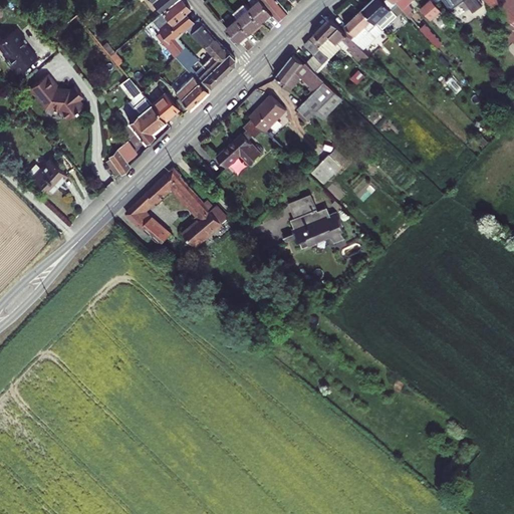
[(152,0),(162,11),(175,0),(152,0)]
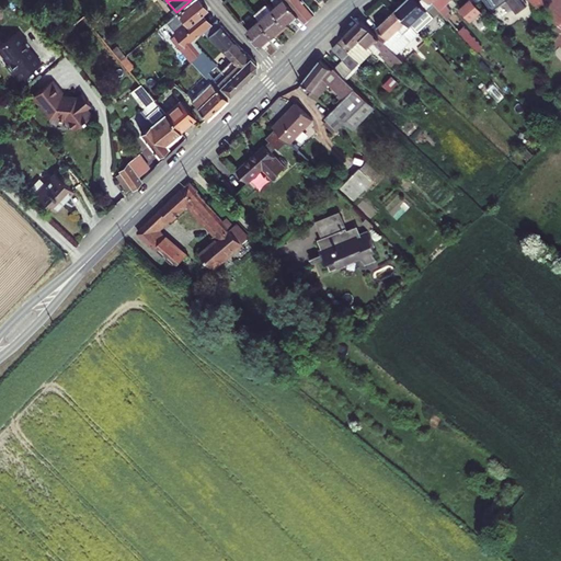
[(191,0),(176,12),(168,20),(180,34),(174,37),(184,48),(186,46),(194,56),(199,49),(193,42),(205,29),(195,16),(201,13),(206,8),(198,0),(191,0)]
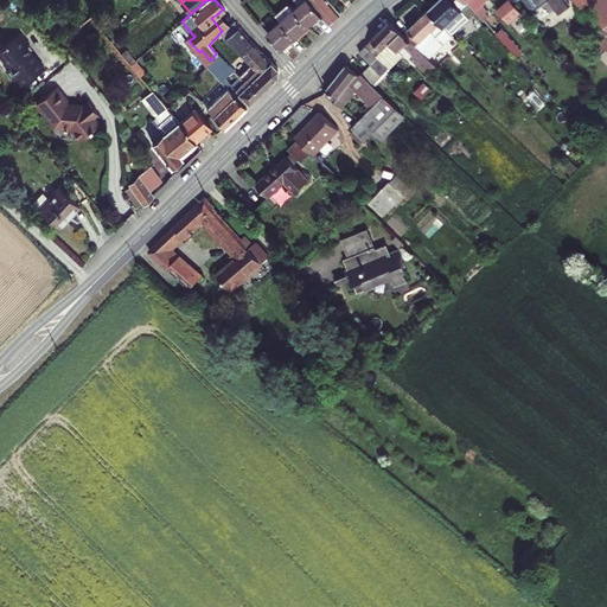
[(310,0),(305,0),(295,10),(310,25),(323,14),(310,0)]
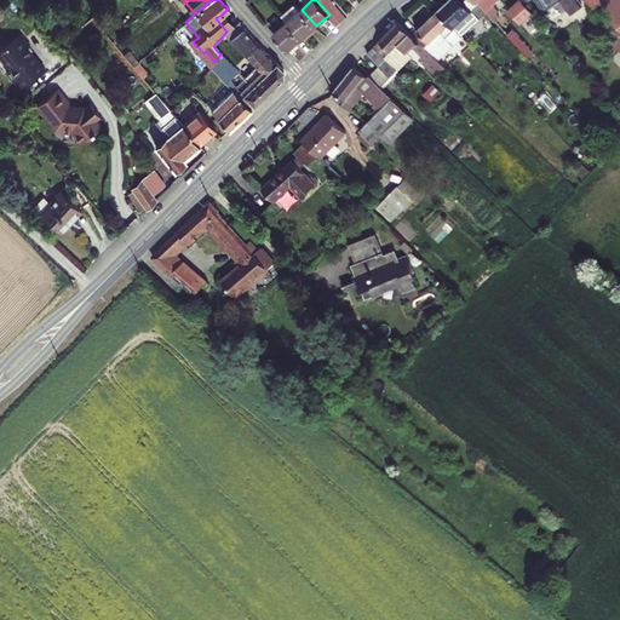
[(316,0),(329,15),(338,23),(348,13),(336,0),(316,0)]
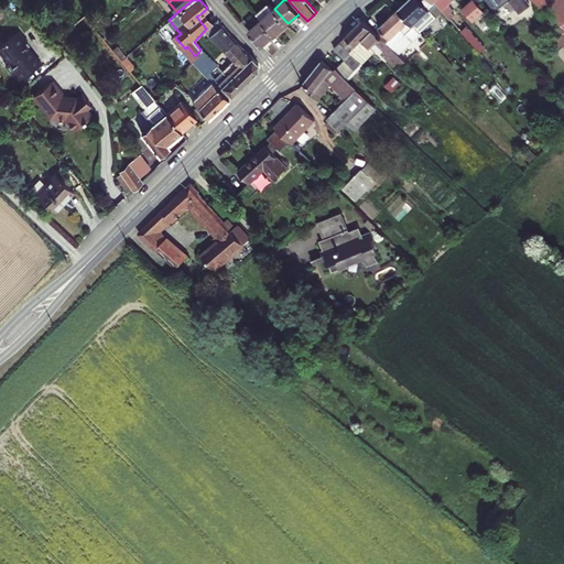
[(414,24),(437,1),(436,0),(405,0),(399,8),(414,24)]
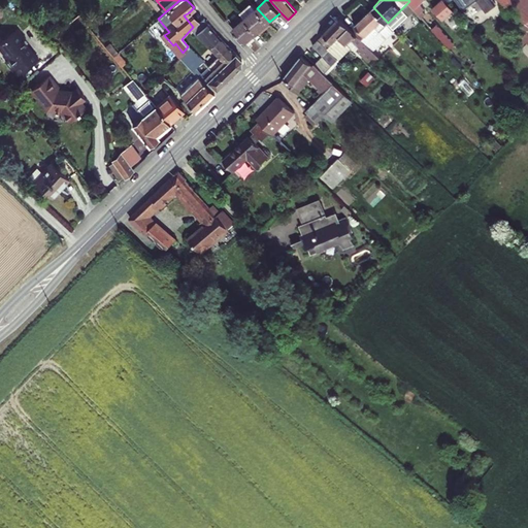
[(408,0),(409,1),(416,7),(423,15),(426,12),(423,9),(426,6),(421,2),(422,0),(408,0)]
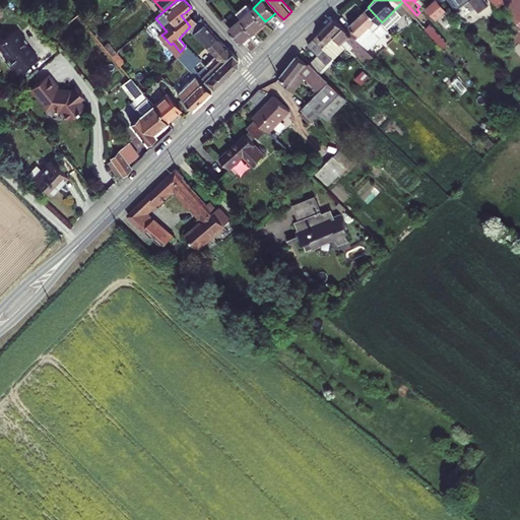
[(438,19),(449,8),(440,0),(433,0),(427,6),(438,19)]
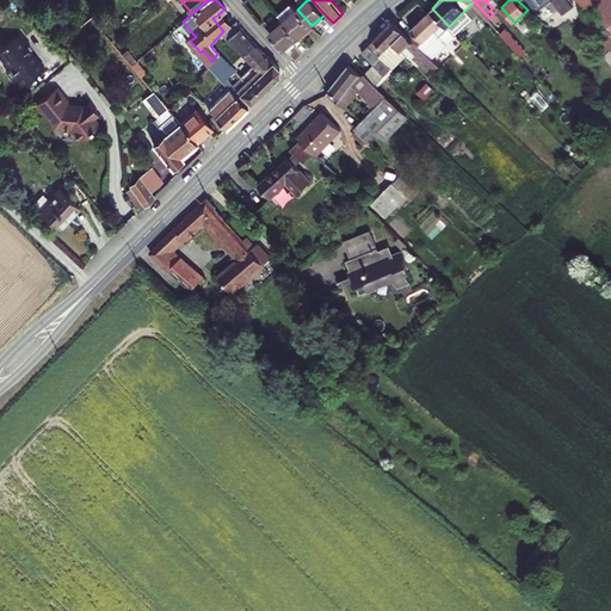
[(528,0),(536,10),(549,0),(528,0)]
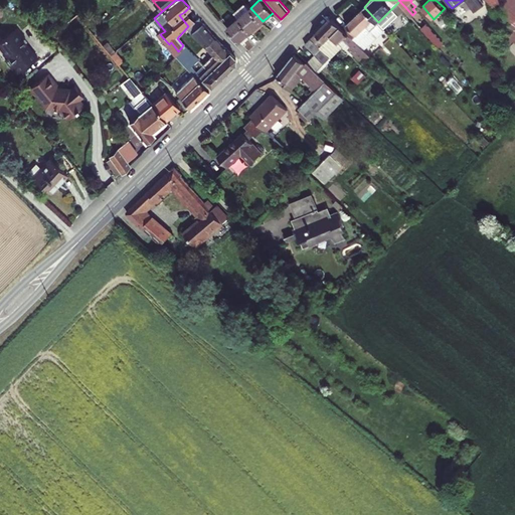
[(514,0),(486,0),(503,27),(514,38),(514,0)]
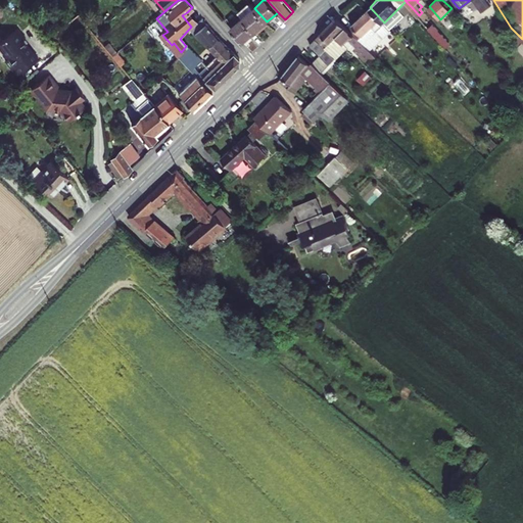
[(238,13),(243,17),(255,32),(267,21),(254,8),(249,3),(238,13)]
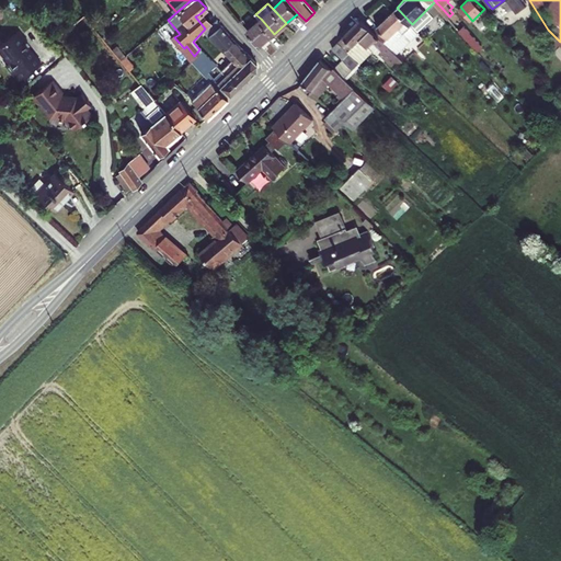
[(424,44),(428,41),(412,24),(397,8),(374,29),(397,52),(413,34),(424,44)]
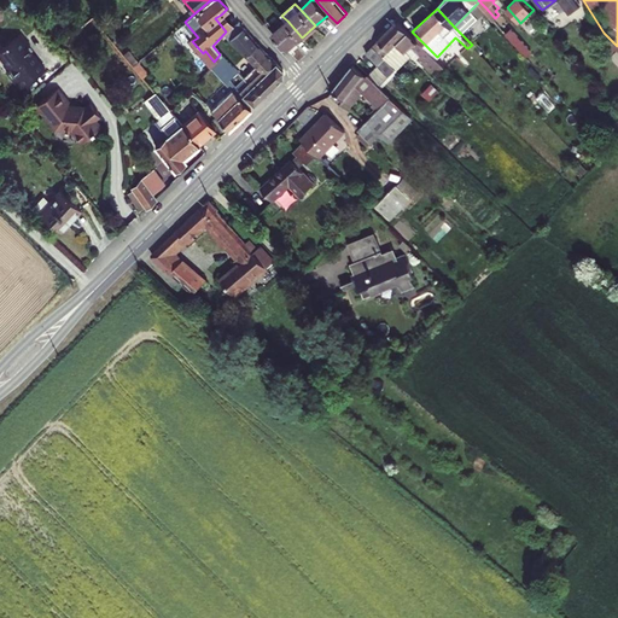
[(221,15),(215,18),(226,31),(232,27),(221,15)]
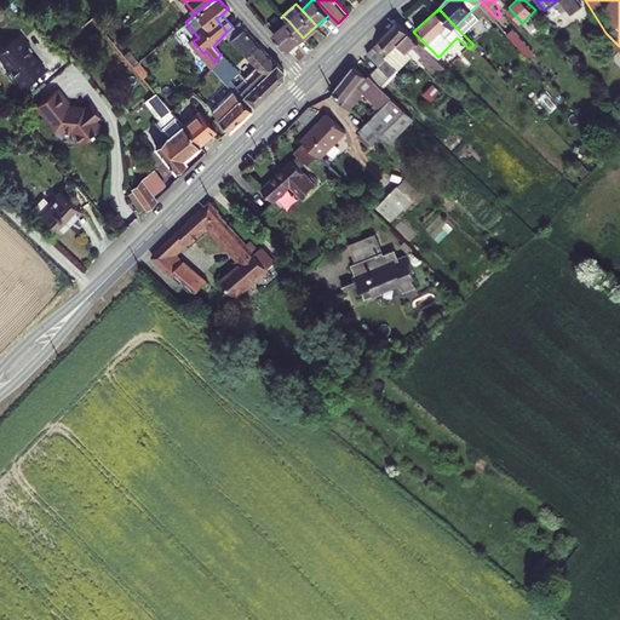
[(438,57),(413,32),(400,18),(374,45),(399,68),(412,53),(419,59),(420,58),(434,72),(443,62),(438,57)]
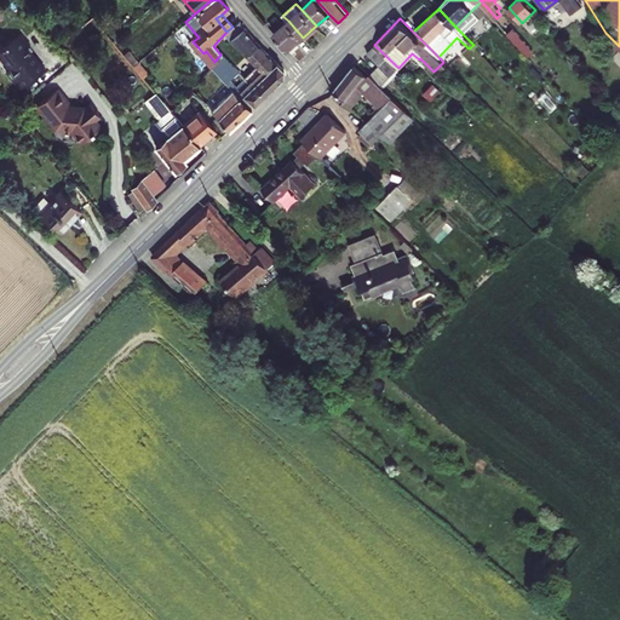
[(506,19),(500,23),(529,55),(539,45),(532,36),(526,40),(506,19)]
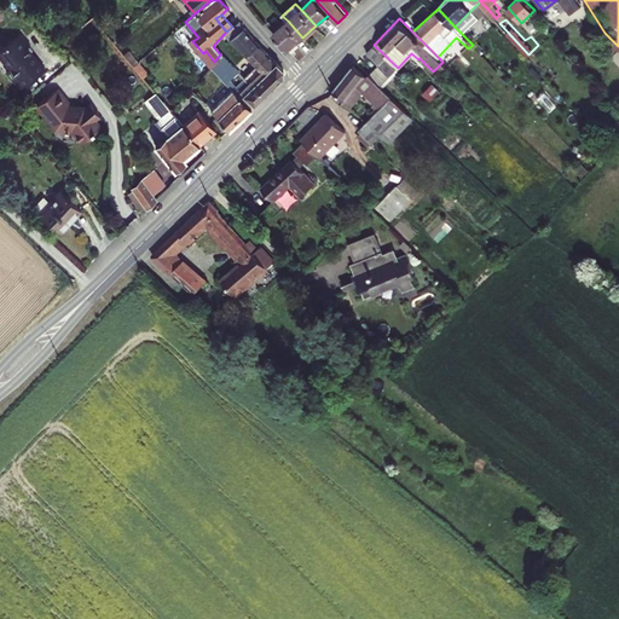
[(224,35),(231,42),(238,35),(236,33),(243,27),(237,21),(232,27),(226,32),(224,35)]
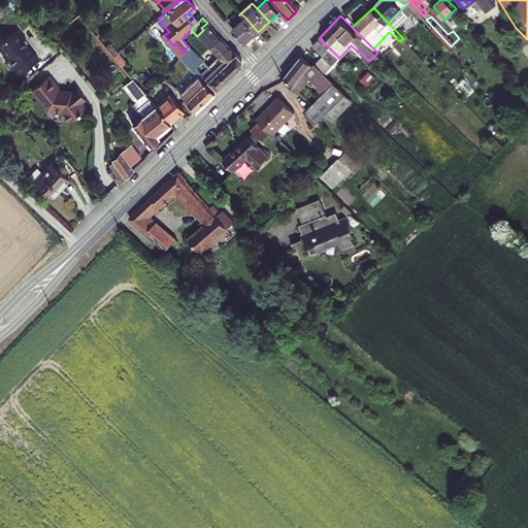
[(233,29),(245,42),(258,32),(245,18),(233,29)]
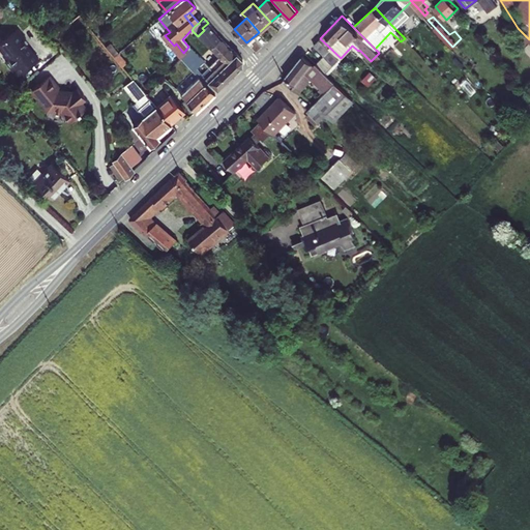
[(93,23),(88,27),(94,34),(99,30),(93,23)]
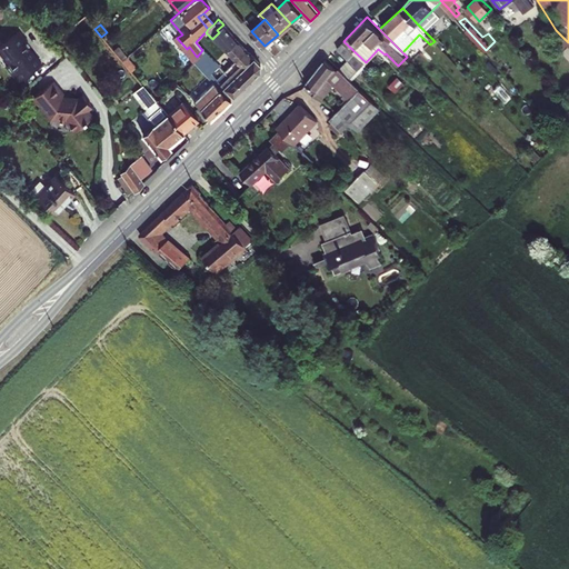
[(215,41),(218,45),(219,42),(235,59),(246,49),(223,25),(217,30),(219,32),(212,39),(215,41)]
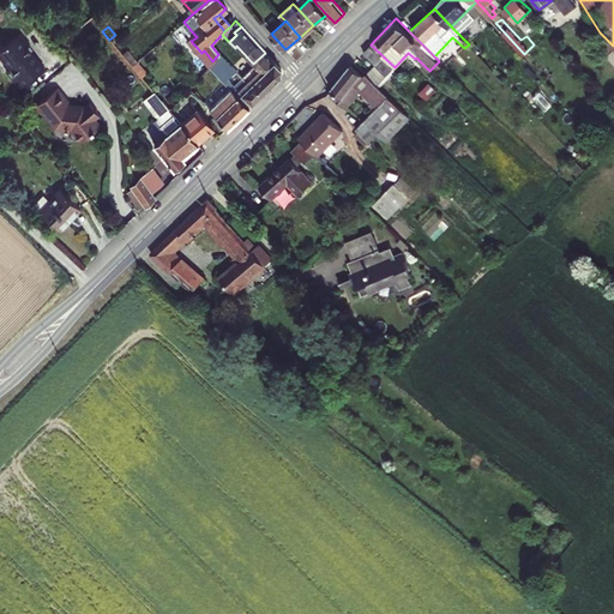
[(28,44),(18,34),(0,48),(0,49),(0,59),(7,68),(5,71),(19,89),(42,68),(25,47),(28,44)]
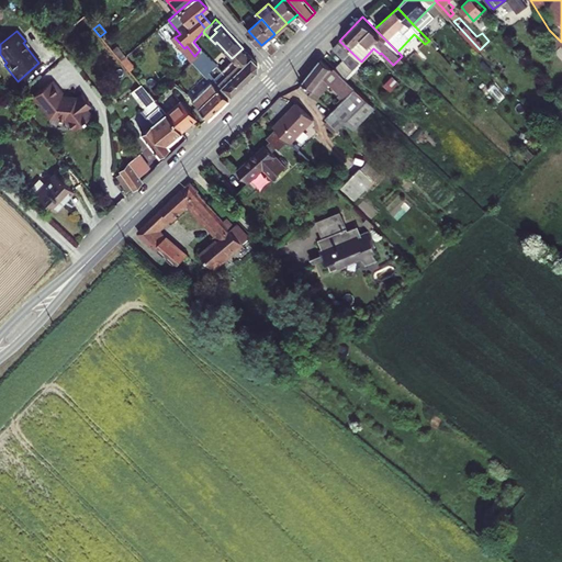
[(205,55),(211,59),(221,49),(215,44),(212,41),(202,52),(205,55)]
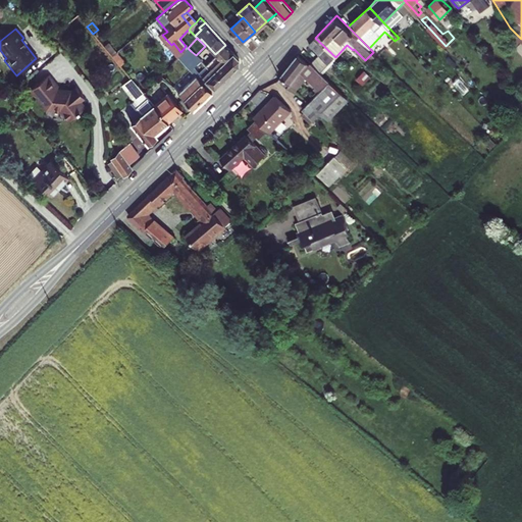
[(321,70),(335,57),(315,38),(309,44),(318,52),(310,59),(321,70)]
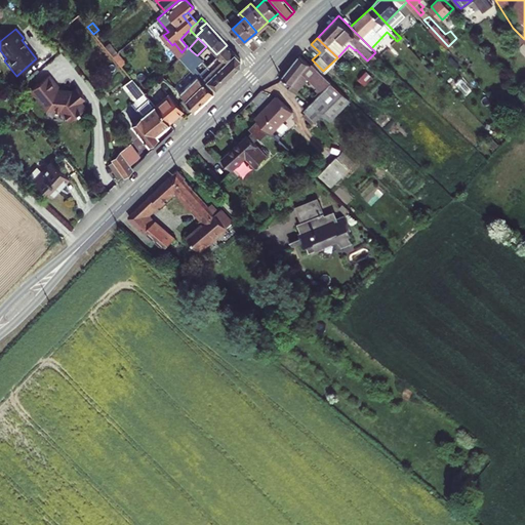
[(108,42),(104,46),(112,55),(117,52),(108,42)]
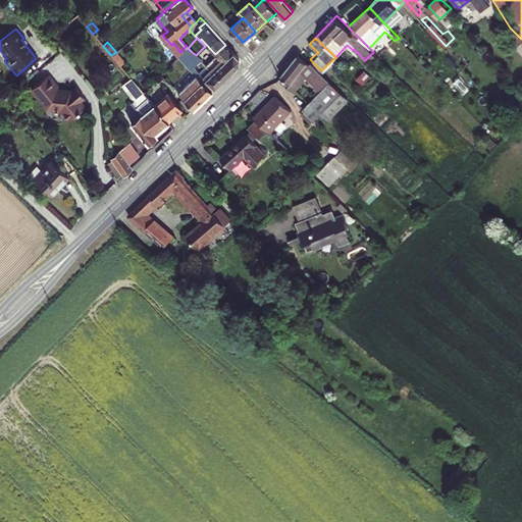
[(202,76),(213,89),(239,64),(239,57),(225,45),(215,54),(214,56),(220,62),(213,69),(211,67),(209,69),(202,76)]
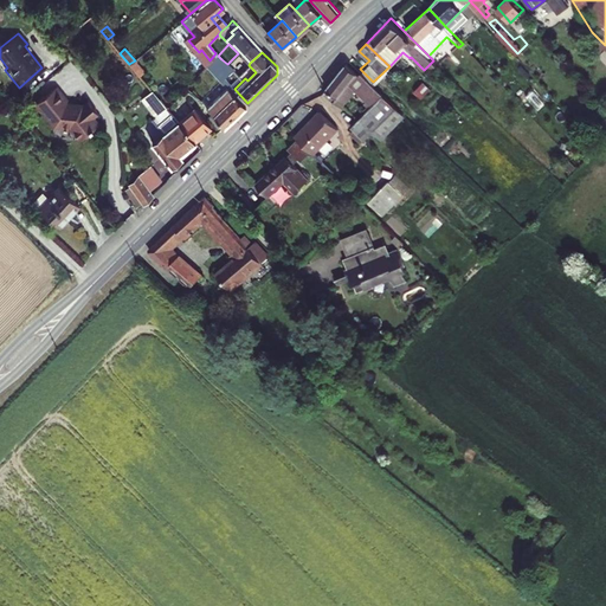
[(227,64),(221,59),(216,65),(224,73),(221,76),(234,89),(243,81),(227,64)]
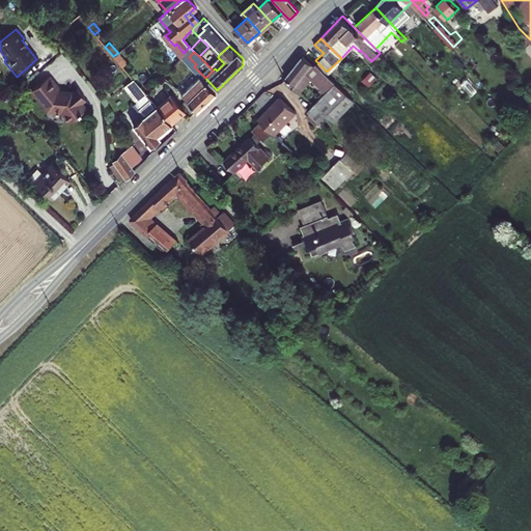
[(126,61),(118,53),(113,56),(121,65),(126,61)]
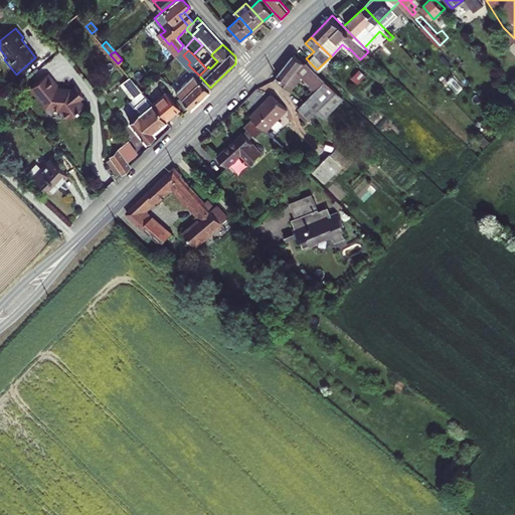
[(299,107),(310,117),(317,111),(325,118),(345,97),(317,69),(306,58),(304,61),(294,53),(275,78),(291,91),(303,75),(316,89),(314,92),(311,90),(308,93),(310,95),(299,107)]
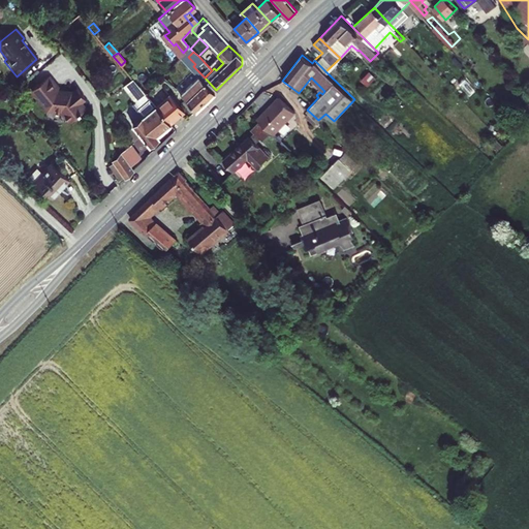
[(70,121),(87,107),(82,101),(86,98),(78,88),(73,91),(72,90),(71,91),(63,90),(62,89),(58,89),(57,88),(58,87),(49,75),(29,91),(34,97),(36,95),(39,99),(39,100),(45,109),(53,109),(54,111),(61,111),(61,113),(70,121)]
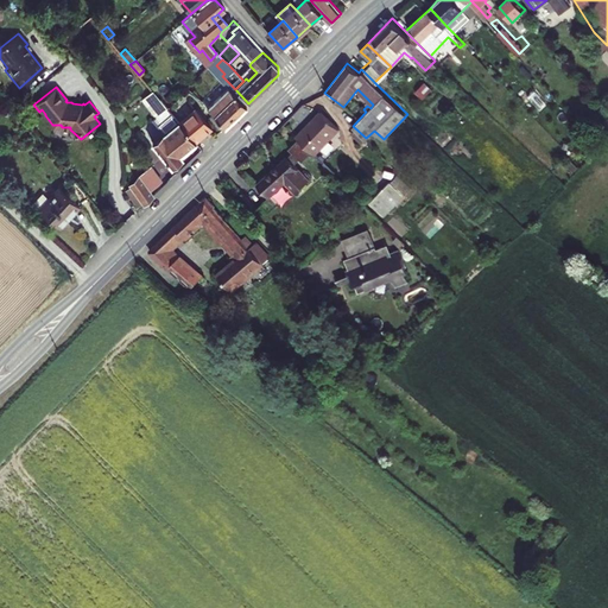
[(217,132),(246,105),(228,87),(207,107),(213,113),(206,118),(217,132)]
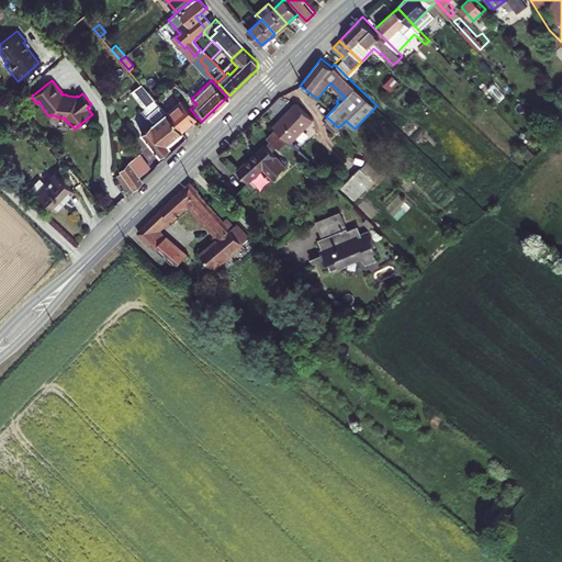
[(180,131),(165,113),(141,83),(131,92),(143,107),(139,111),(150,124),(141,133),(158,154),(169,145),(167,143),(181,132),(180,131)]
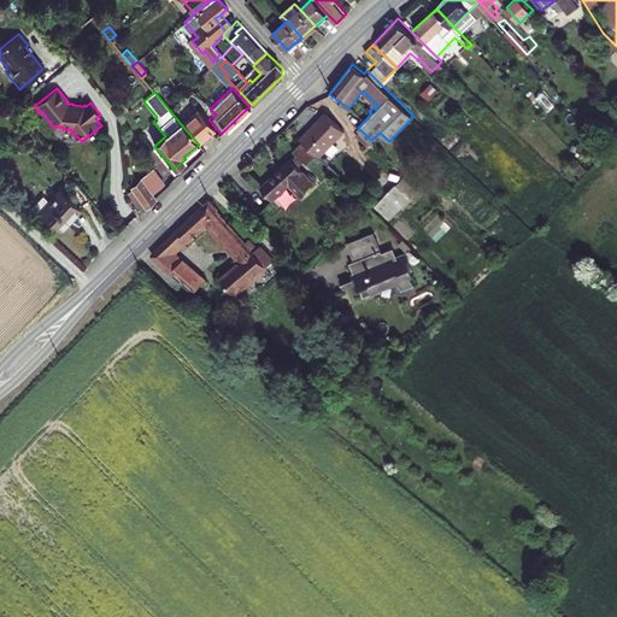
[(198,110),(181,124),(198,144),(215,129),(198,110)]
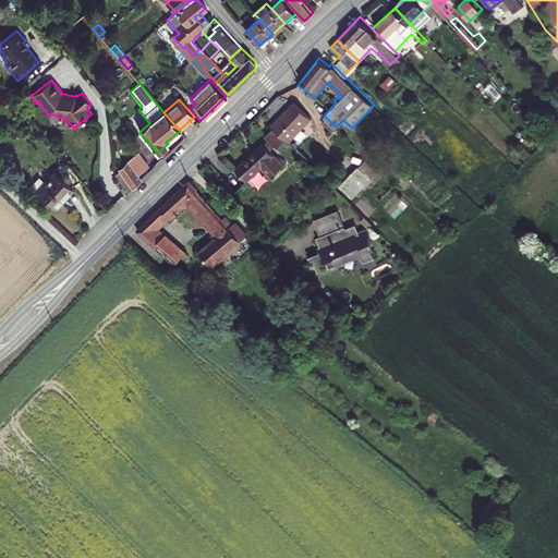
[(295,100),(273,123),(279,130),(288,138),(290,141),(313,117),(295,100)]
